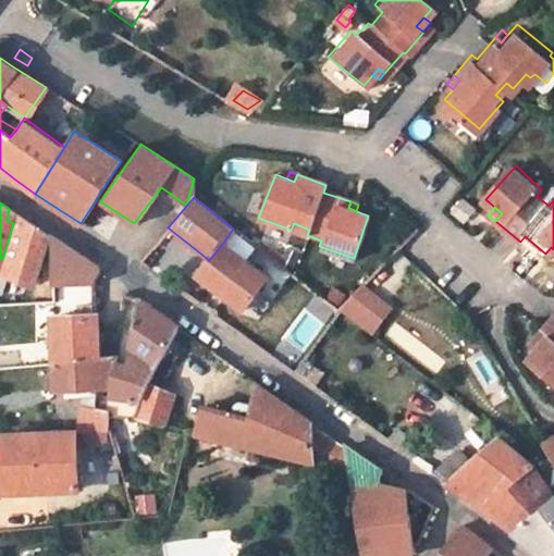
[(2,269),(0,274),(33,284),(48,235),(9,209),(7,220),(13,223),(2,259),(2,269)]
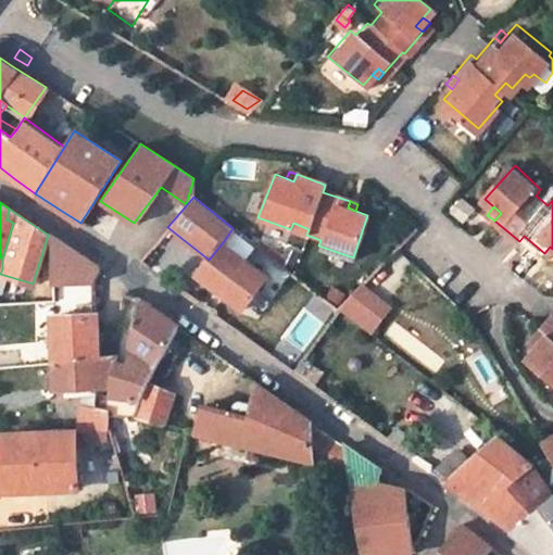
[(51,286),(92,284),(99,267),(76,253),(51,236),(51,286)]
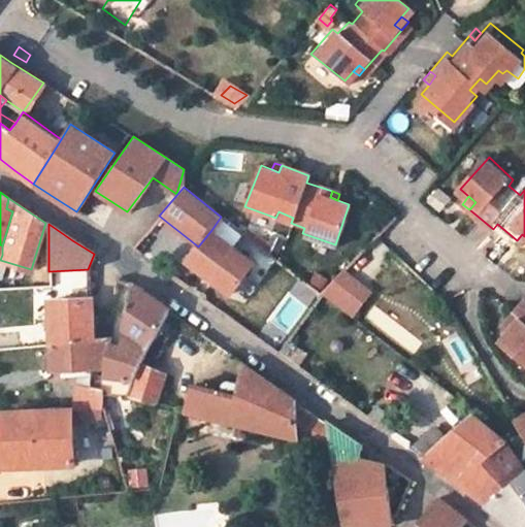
[(253,262),(211,230),(198,246),(188,260),(230,292),(253,262)]
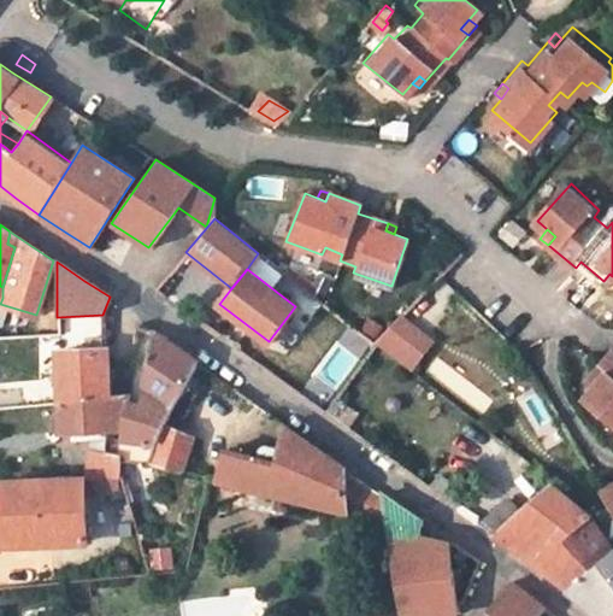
[(404,364),(425,336),(402,315),(384,334),(376,342),(404,364)]
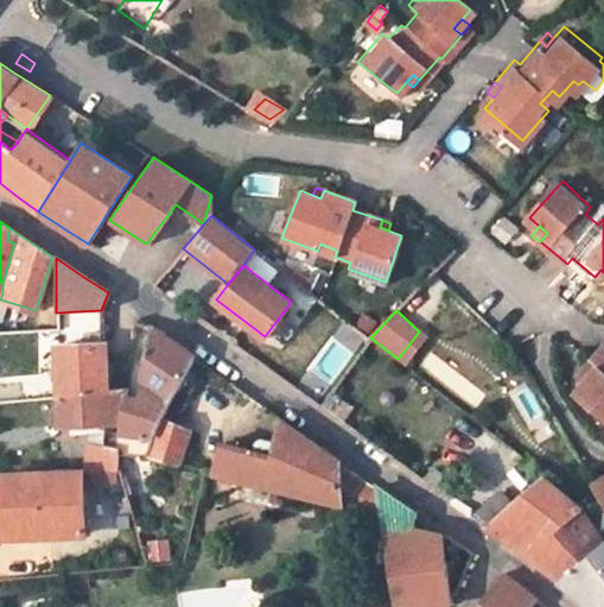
[(118,431),(105,429),(102,444),(118,447),(118,454),(119,454),(146,456),(152,436),(159,422),(194,355),(170,339),(153,326),(150,339),(142,378),(137,400),(122,397),(120,419),(118,431)]
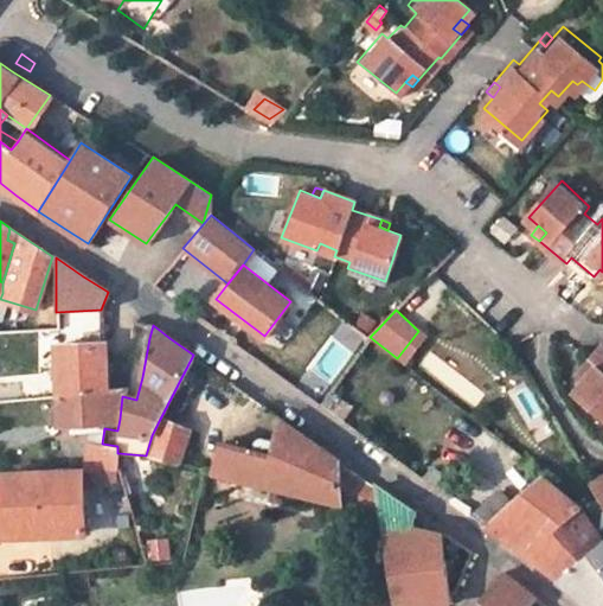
[(59,391),(107,388),(106,363),(102,344),(102,331),(89,332),(89,344),(57,345),(59,391)]
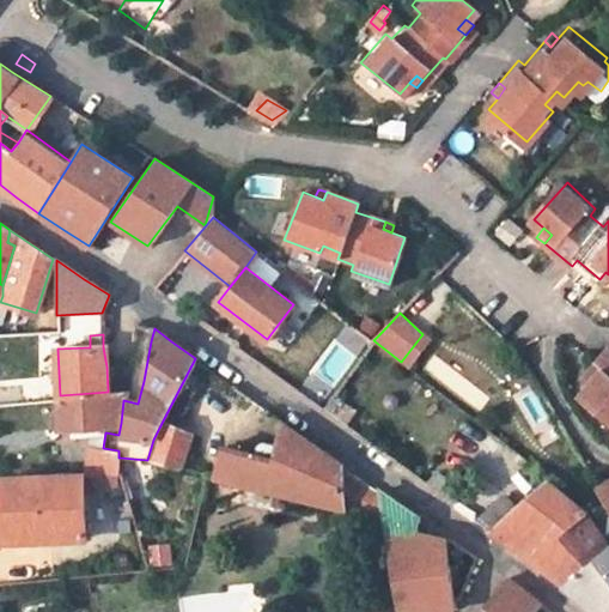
[(608,352),(604,347),(584,371),(590,377),(583,386),(573,397),(608,428),(608,352)]
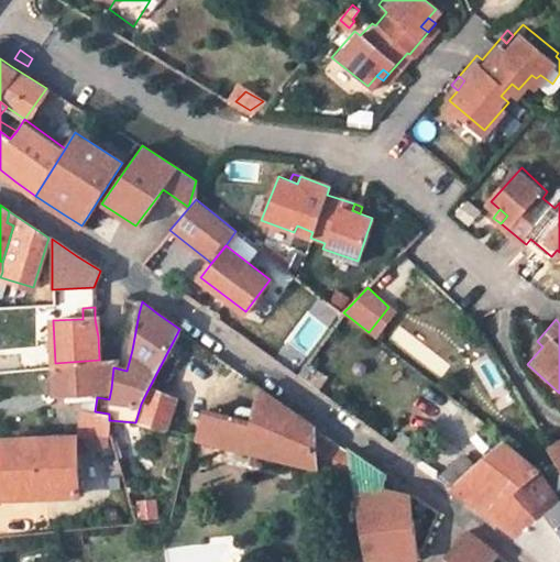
[(536,354),(542,346),(537,341),(529,349),(536,354)]
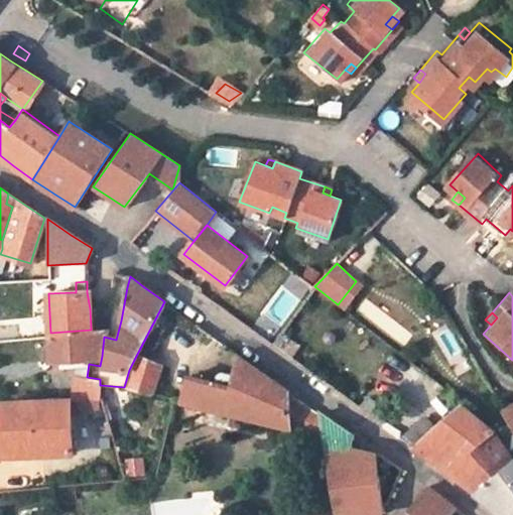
[(104,337),(106,328),(91,330),(50,333),(51,359),(57,358),(80,357),(86,357),(85,364),(89,364),(100,366),(102,356),(104,337)]
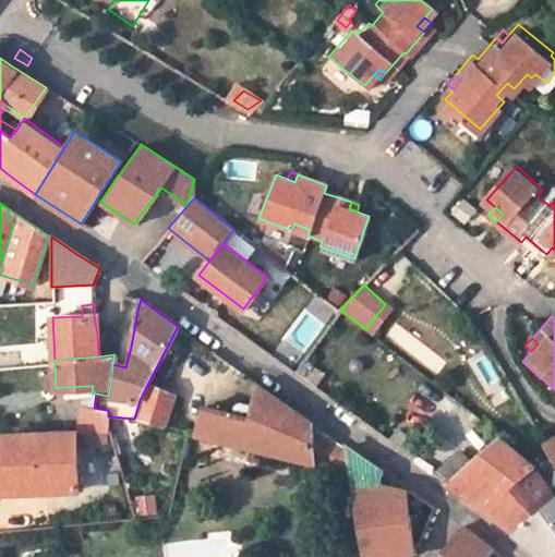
[(312,473),(309,421),(257,383),(252,401),(248,400),(244,400),(240,401),(237,403),(234,406),(232,409),(231,412),(200,404),(194,433),(300,459),(301,468),(303,470),(306,472),(310,473),(312,473)]
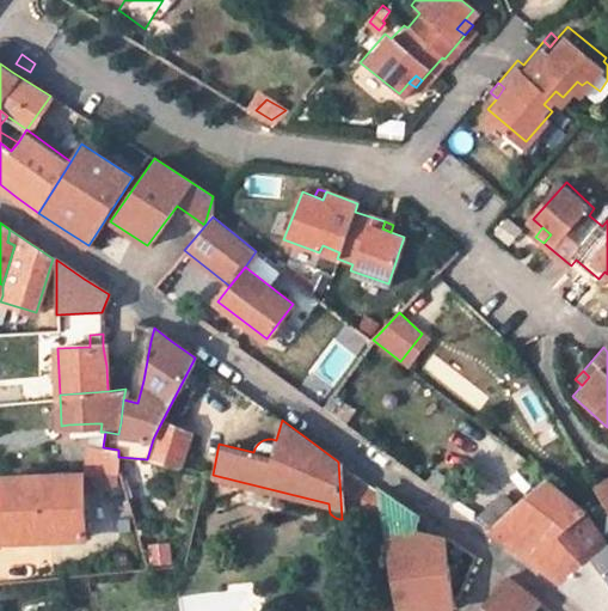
[(94,423),(68,425),(68,439),(94,437),(94,423)]
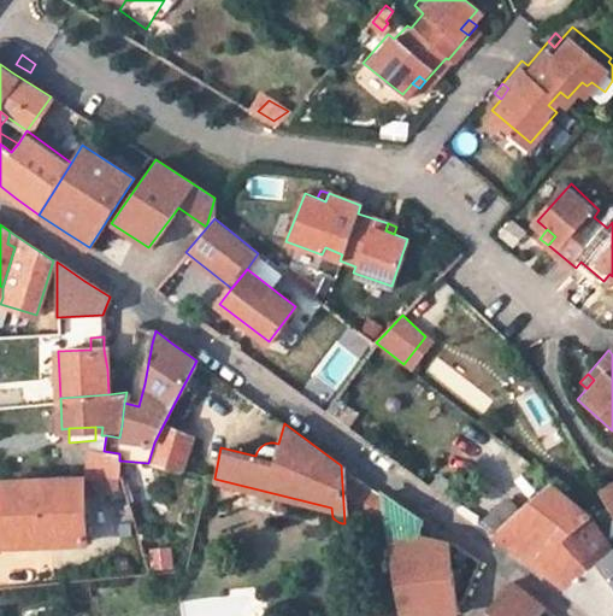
[(148,463),(180,471),(189,440),(161,428),(154,443),(148,463)]
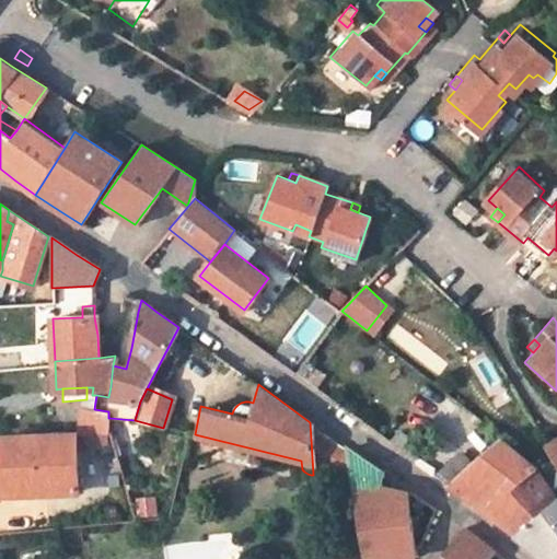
[(108,411),(94,409),(80,406),(79,433),(108,432),(109,418),(108,418),(108,411)]
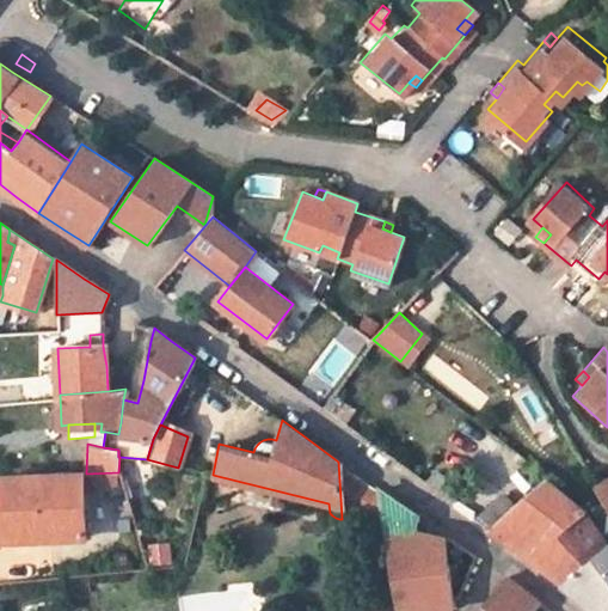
[(81,475),(0,478),(2,542),(84,538),(81,475)]
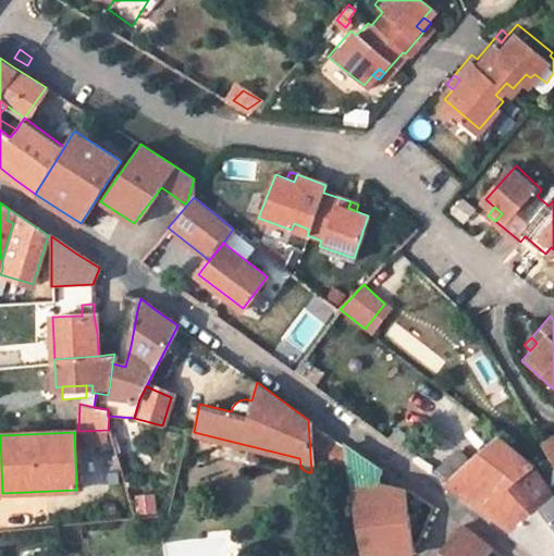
[(105,444),(105,432),(77,432),(77,445),(105,444)]
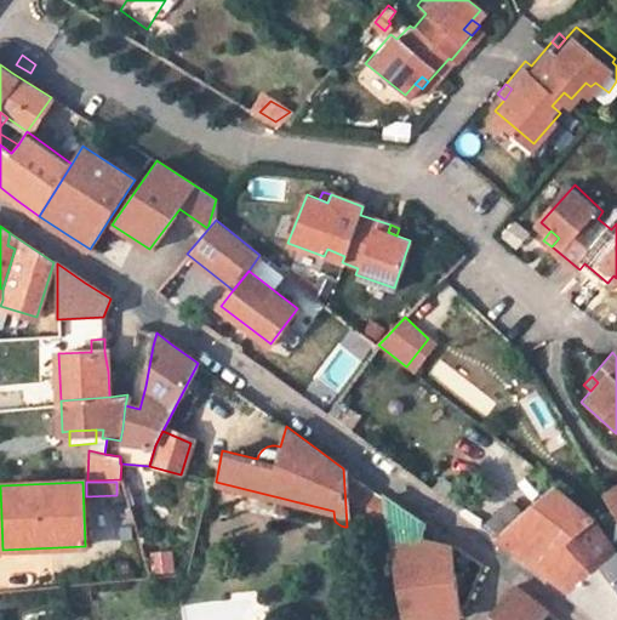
[(616,483),(603,493),(616,517),(616,483)]
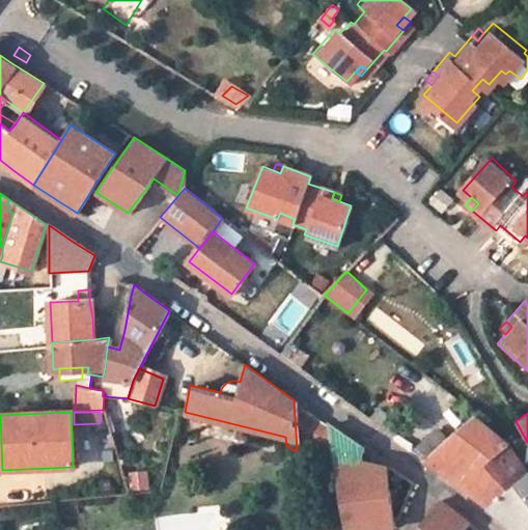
[(465,489),(489,507),(527,474),(508,445),(473,415),(447,438),(435,427),(411,449),(441,472),(465,489)]
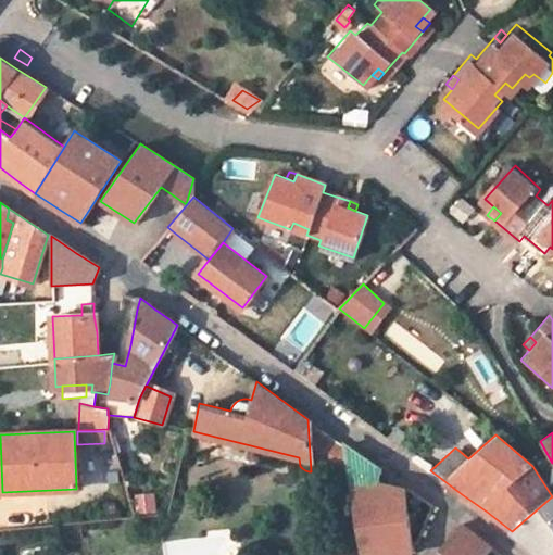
[(362,554),(388,554),(411,553),(403,489),(378,482),(380,471),(343,444),(362,554)]
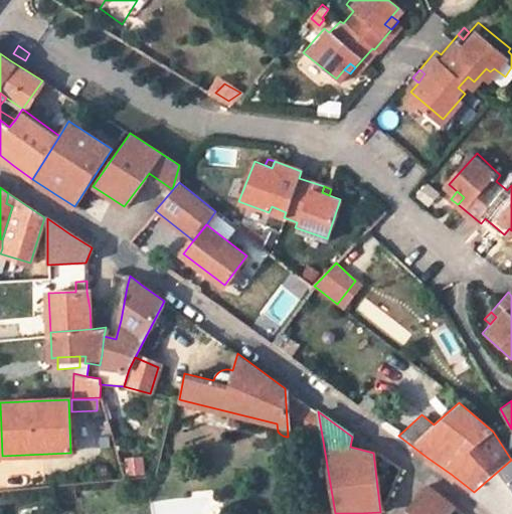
[(511,513),(511,458),(511,460),(474,492),(492,507),(498,513),(511,513)]
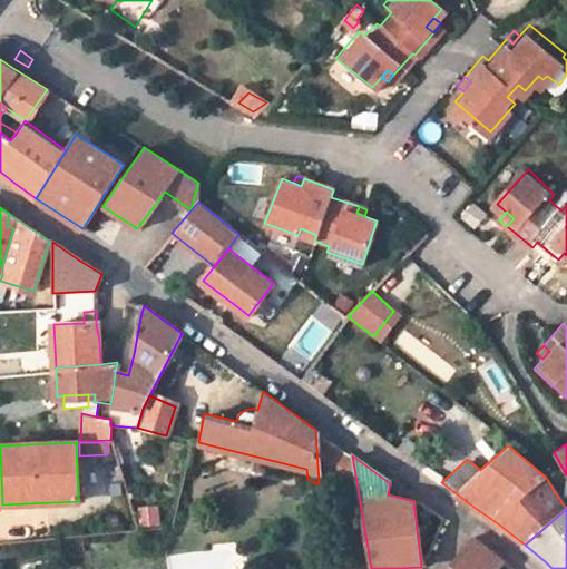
[(455,568),(456,568),(478,542),(470,537),(448,563),(455,568)]
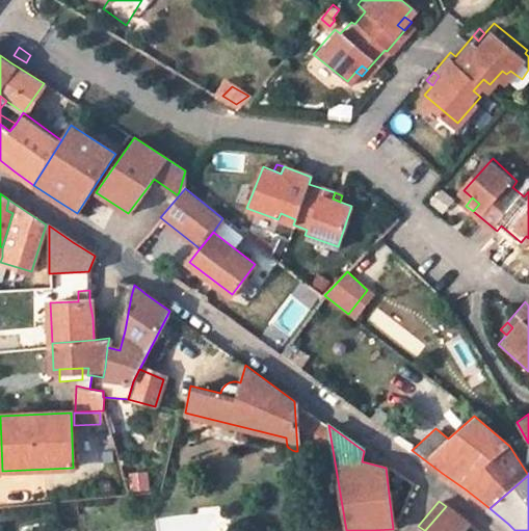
[(463,530),(469,525),(446,506),(425,530),(463,530)]
